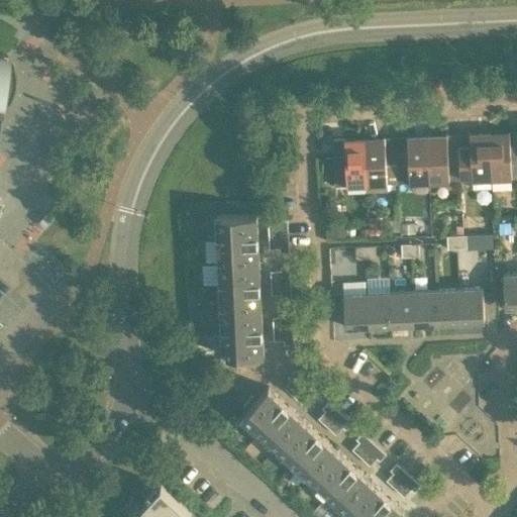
[(0,103),(1,104),(2,99),(6,101),(8,97),(9,95),(10,93),(12,89),(12,86),(13,84),(13,79),(13,75),(13,71),(12,69),(12,67),(11,64),(6,66),(7,61),(5,60),(5,55),(0,54),(0,103)]
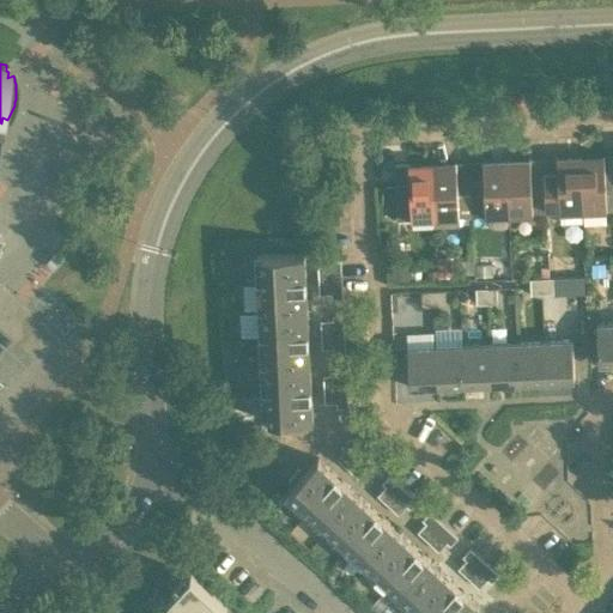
[(580,156),(582,211),(612,208),(612,163),(604,164),(604,155),(580,156)]
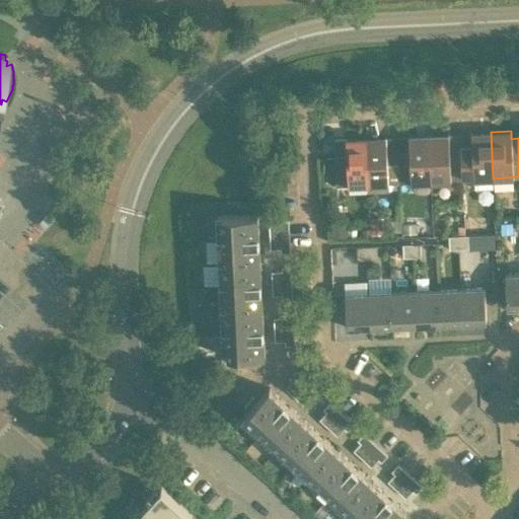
[(471,148),(460,149),(461,180),(474,179),(474,188),(494,187),(493,178),(491,132),(470,133),(471,148)]
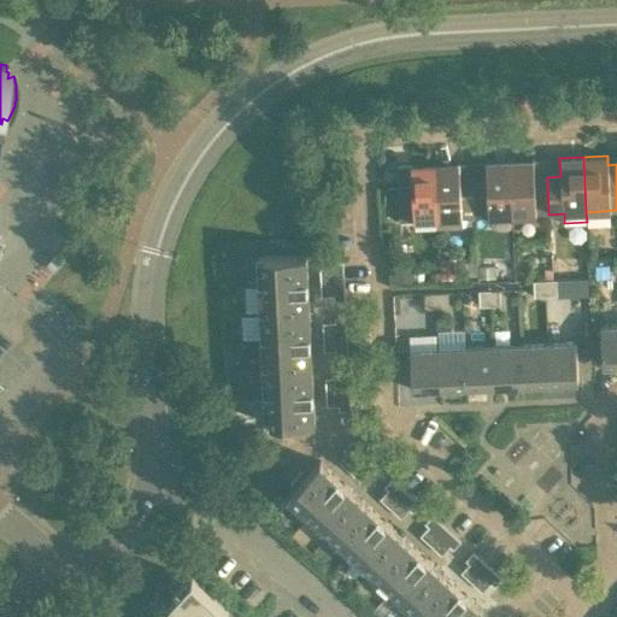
[(509,160),(511,216),(548,215),(547,177),(534,177),(533,159),(509,160)]
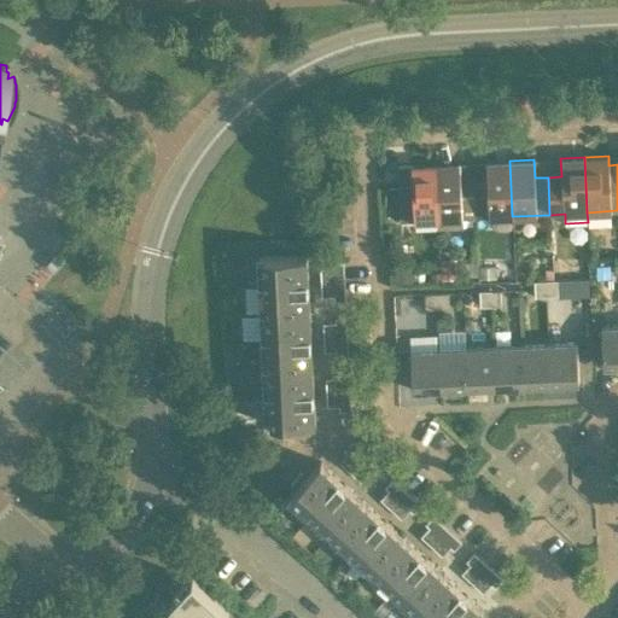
[(512,216),(509,161),(485,162),(487,180),(473,180),(474,217),(477,217),(478,240),(499,239),(497,217),(512,216)]
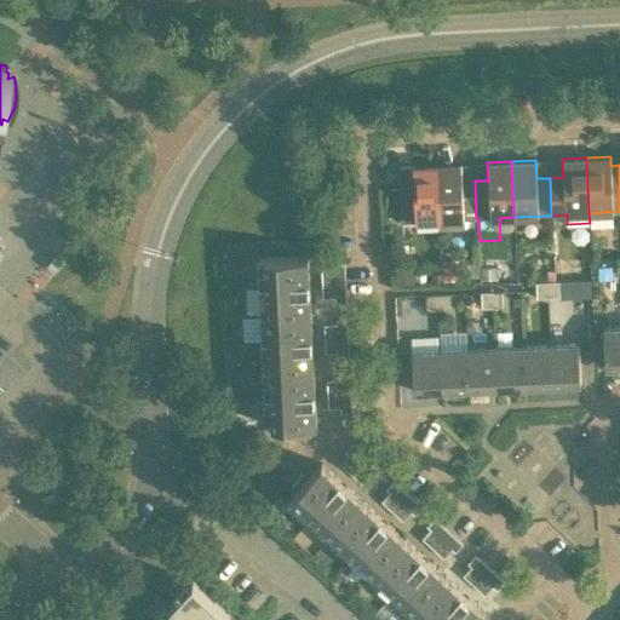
[(464,228),(464,219),(476,218),(475,181),(461,182),(460,164),(436,165),(438,220),(440,229),(464,228)]
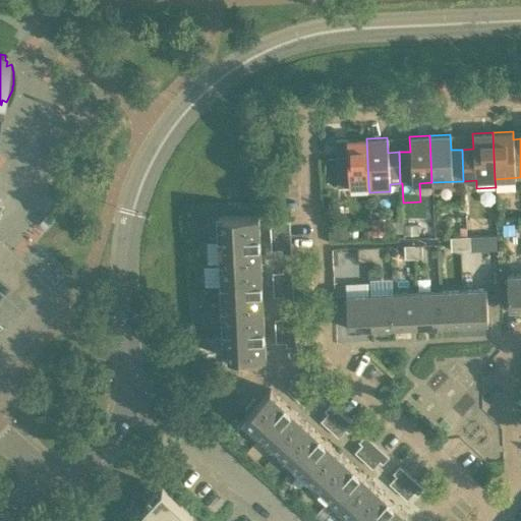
[(337,186),(368,185),(366,138),(346,139),(347,155),(335,156),(337,186)]
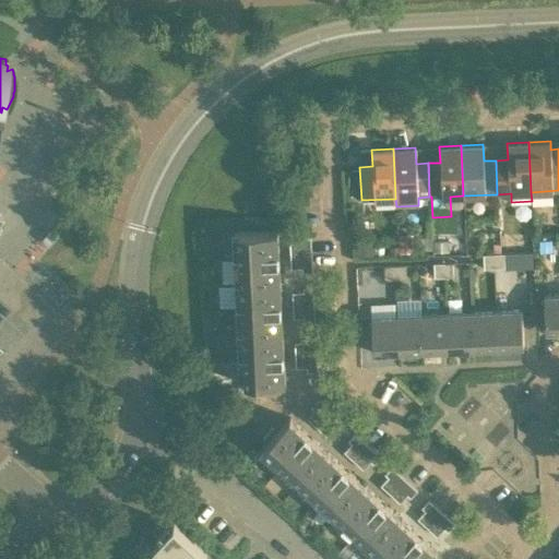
[(235,283),(280,281),(277,235),(276,229),(233,232),(235,283)]
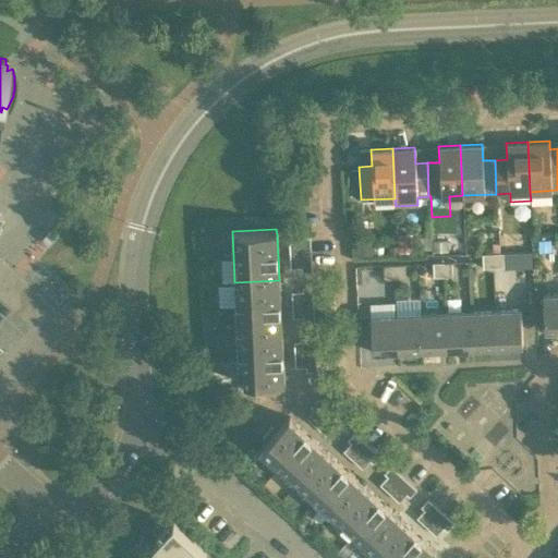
[(302,270),(311,270),(310,237),(300,237),(301,242),(290,242),(290,267),(302,267),(302,270)]
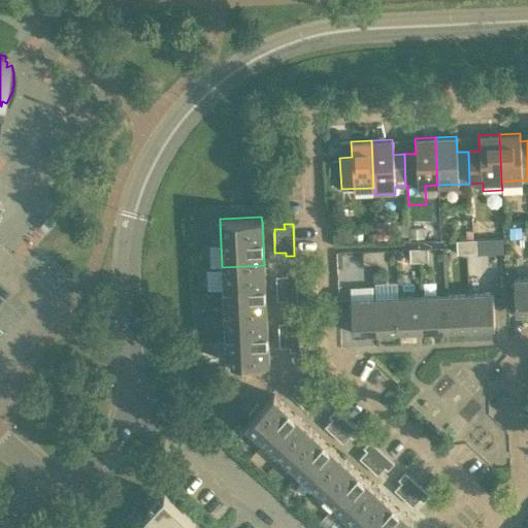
[(410,242),(424,241),(424,228),(409,228),(410,242)]
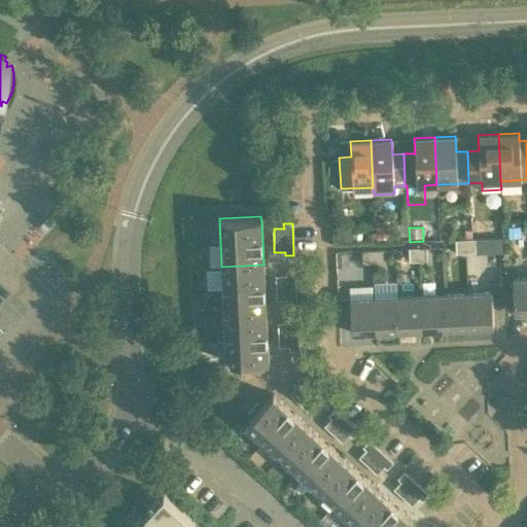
[(338,233),(338,241),(351,241),(350,232),(338,233)]
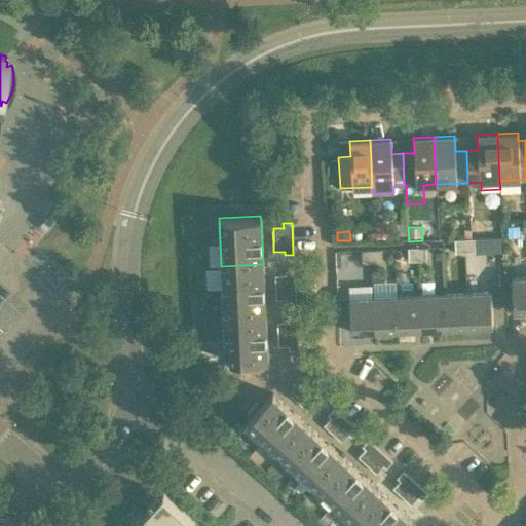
[(455,252),(465,252),(464,238),(454,238),(455,252)]
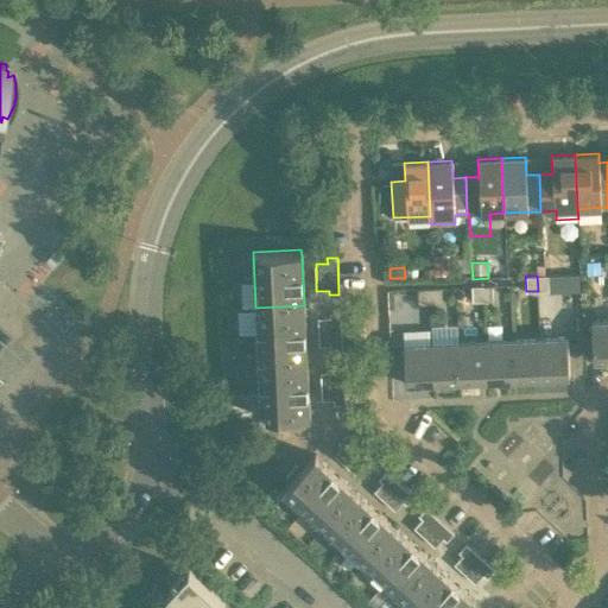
[(549,276),(544,276),(537,276),(538,291),(549,290),(549,276)]
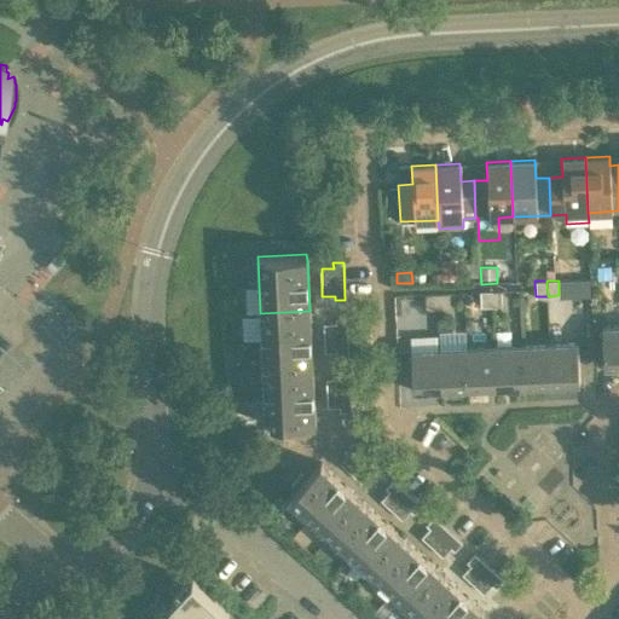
[(480,306),(492,306),(491,290),(480,291),(480,306)]
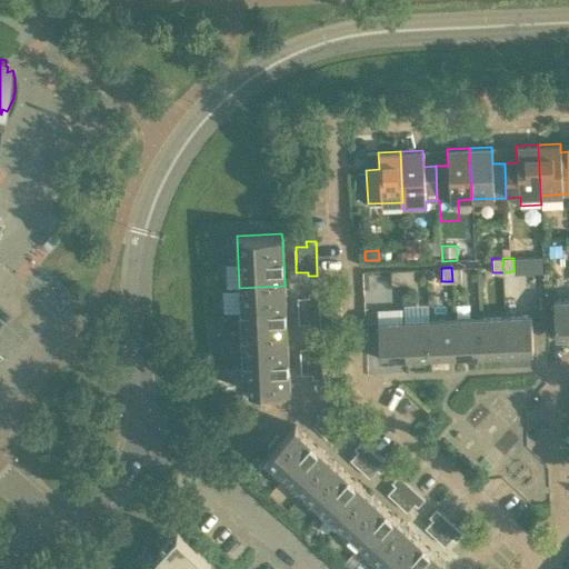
[(462,267),(451,267),(452,281),(462,280),(462,267)]
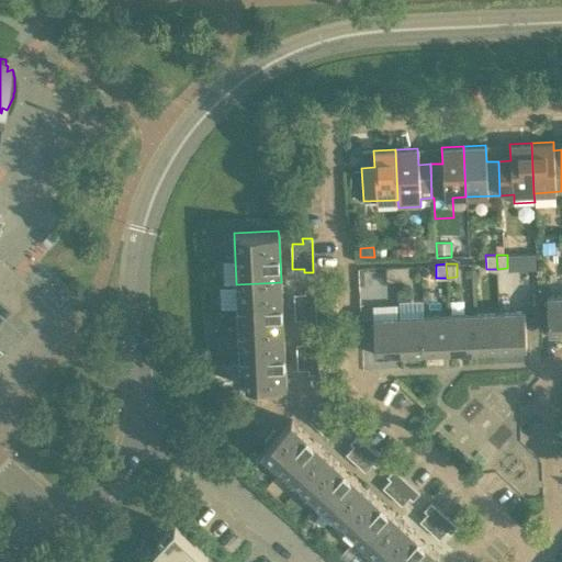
[(386,280),(396,280),(396,267),(386,267),(386,280)]
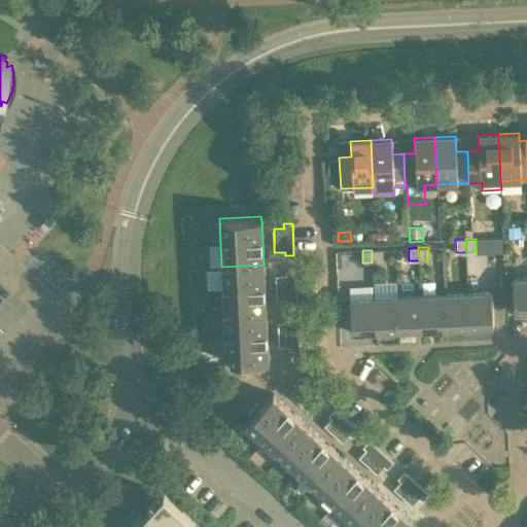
[(382,250),(372,250),(372,262),(382,262),(382,250)]
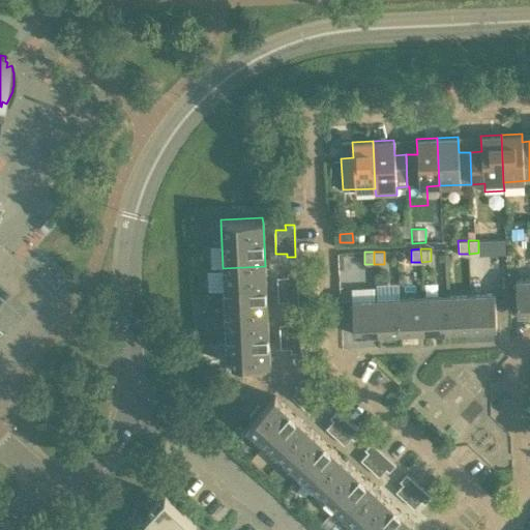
[(223,268),(225,315),(267,313),(265,266),(223,268)]
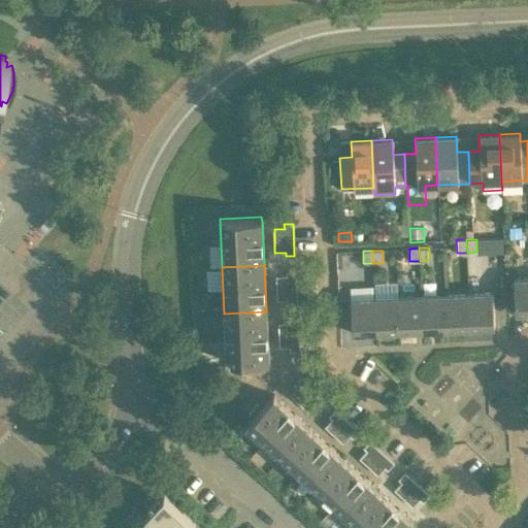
[(288,303),(297,303),(295,270),(286,271),(286,275),(276,275),(277,300),(288,299),(288,303)]
